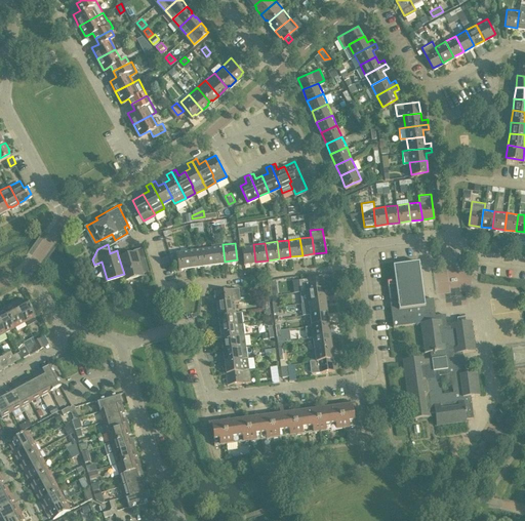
[(225,262),(223,244),(211,246),(213,264),(225,262)]
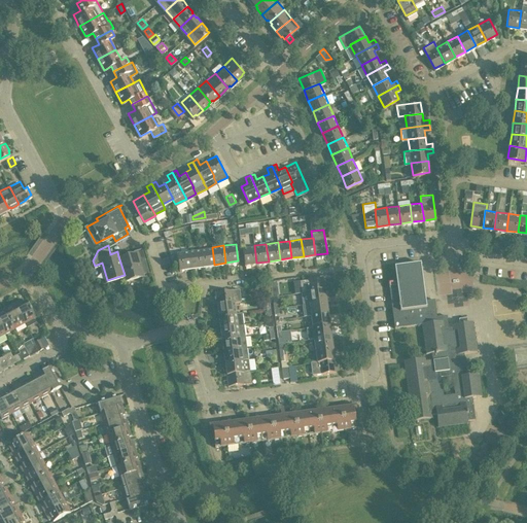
[(256,263),(254,245),(242,247),(245,265),(256,263)]
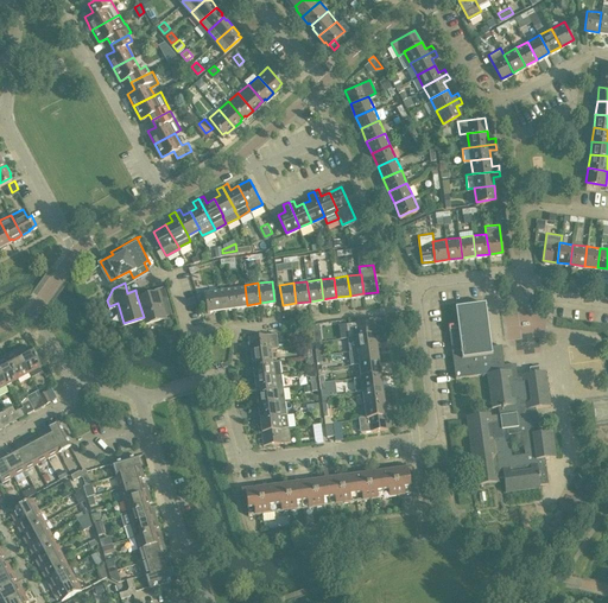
[(150,292),(137,296),(144,317),(143,317),(144,323),(164,317),(164,313),(172,311),(164,284),(149,289),(150,292)]
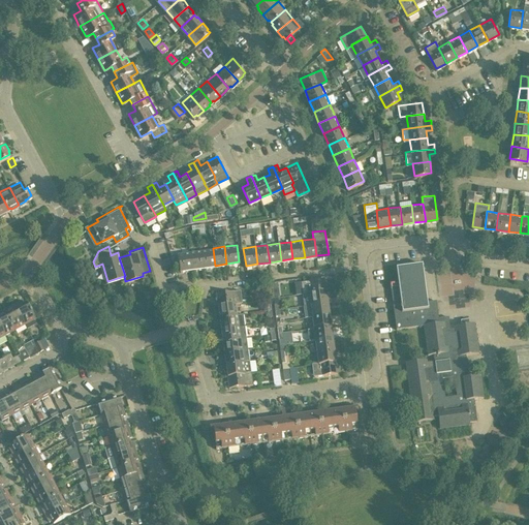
[(215,266),(213,248),(201,249),(204,267),(215,266)]
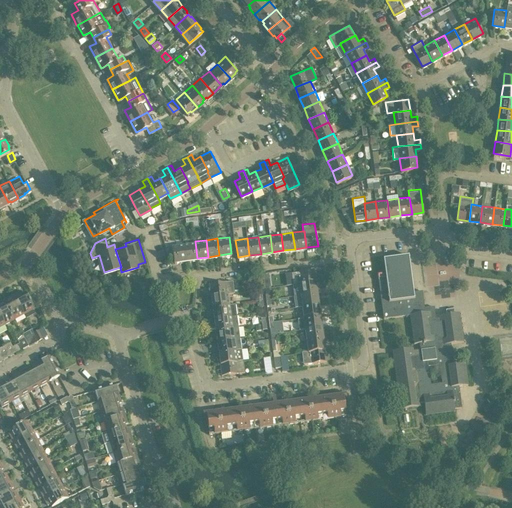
[(197,258),(195,241),(183,243),(185,260),(197,258)]
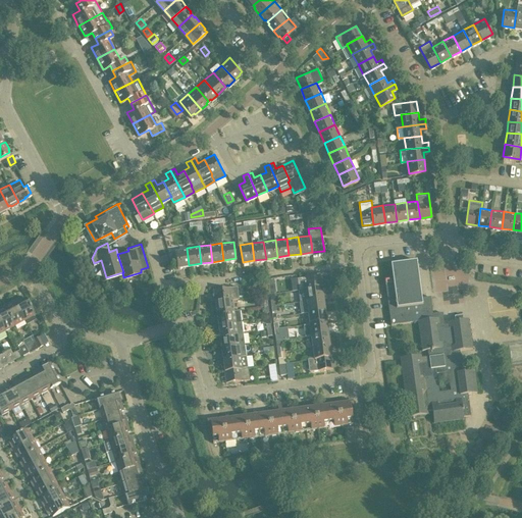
[(189,265),(187,248),(175,250),(176,258),(177,266),(189,265)]
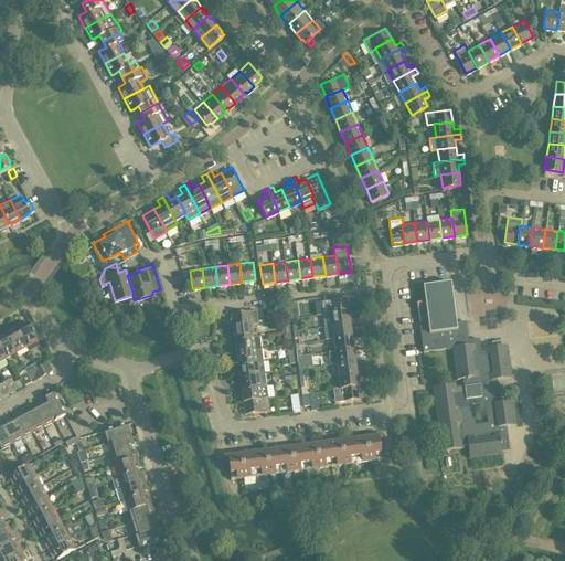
[(425,299),(417,300),(424,349),(469,345),(466,319),(456,320),(450,279),(423,284),(425,299)]
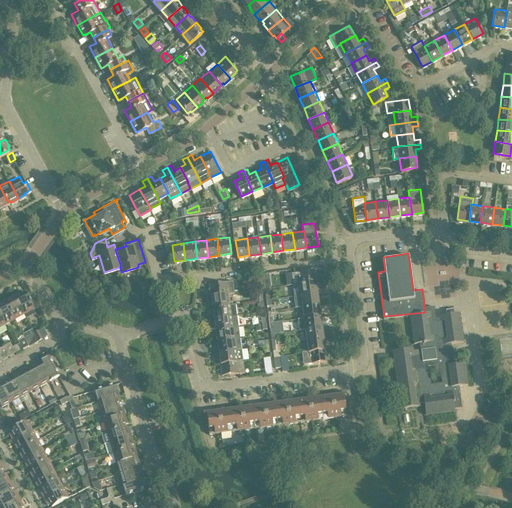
[(299,282),(316,280),(314,268),(291,271),(293,283),(299,282)]
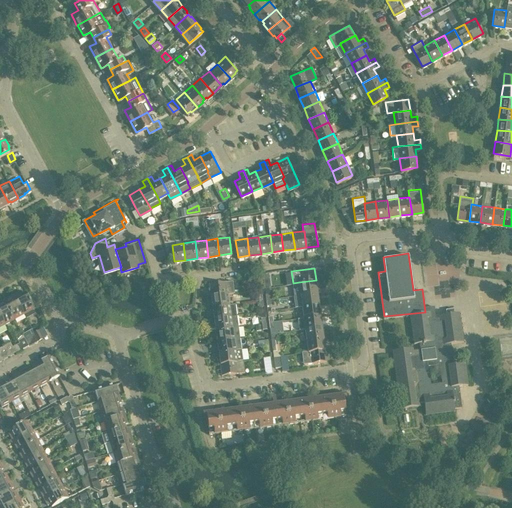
[(228,291),(228,292),(234,291),(233,279),(209,282),(211,293),(228,291)]
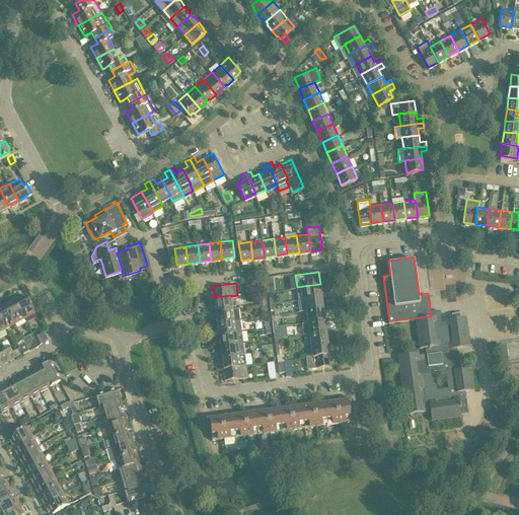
[(297,287),(298,298),(304,297),(321,295),(320,284),(303,286),(297,287)]
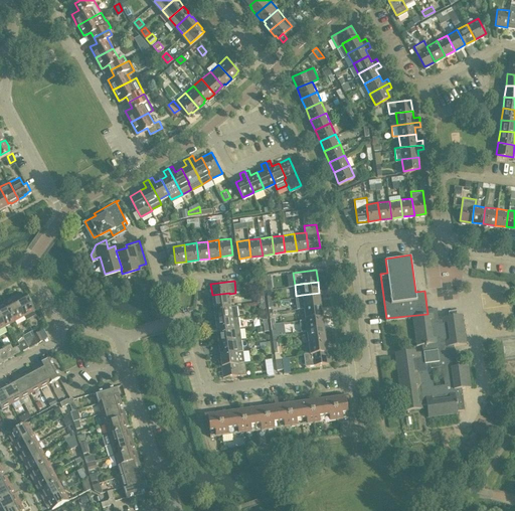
[(514,289),(480,311),(508,357),(514,352),(514,289)]
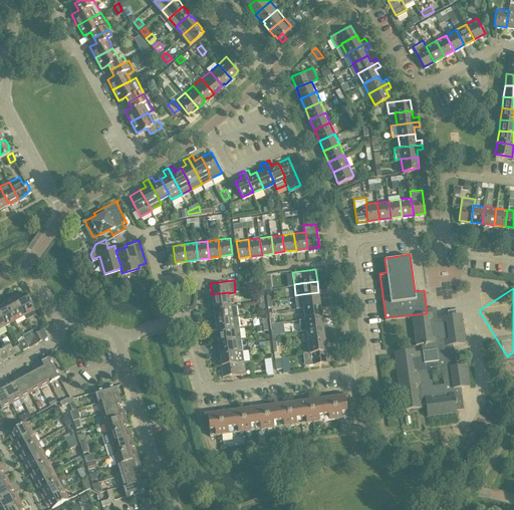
[(20,289),(13,293),(23,312),(33,307),(24,290),(22,292),(20,289)]
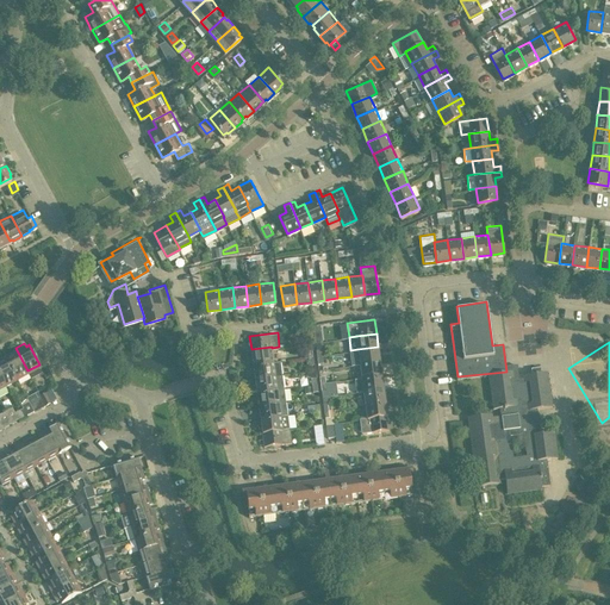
[(272,347),(251,349),(253,363),(273,360),(272,348),(272,347)]
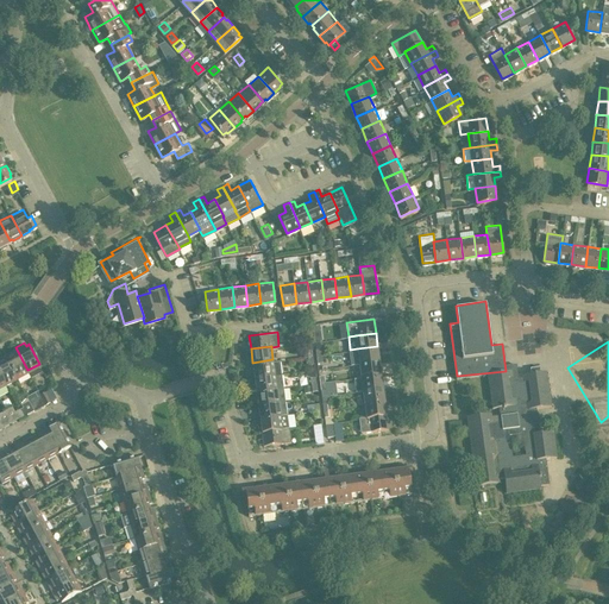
[(380,359),(377,346),(357,348),(359,363),(380,359)]
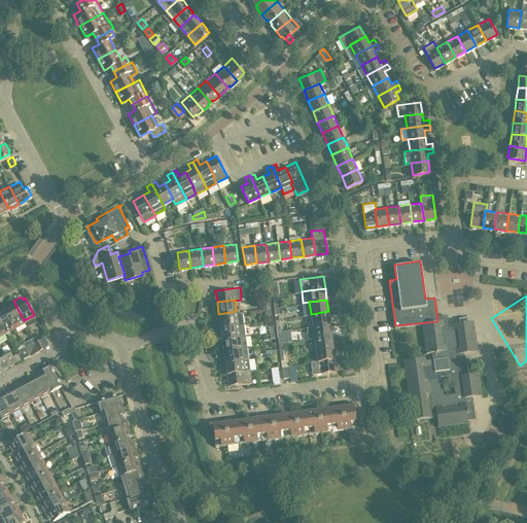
[(24,320),(13,301),(6,305),(7,308),(5,309),(14,325),(24,320)]
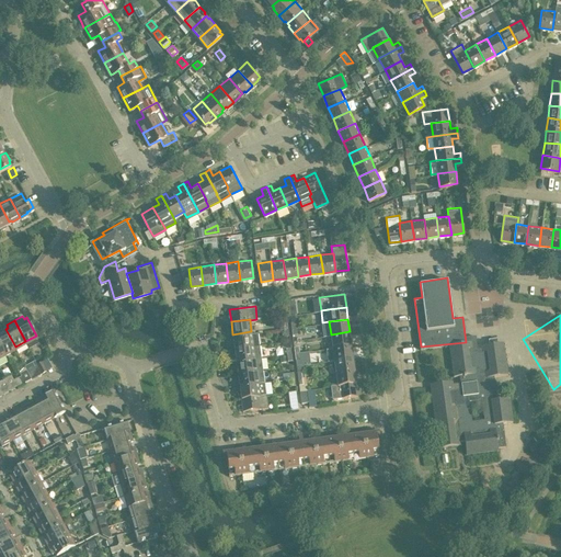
[(1,327),(0,328),(0,343),(6,353),(15,347),(6,329),(3,330),(1,327)]
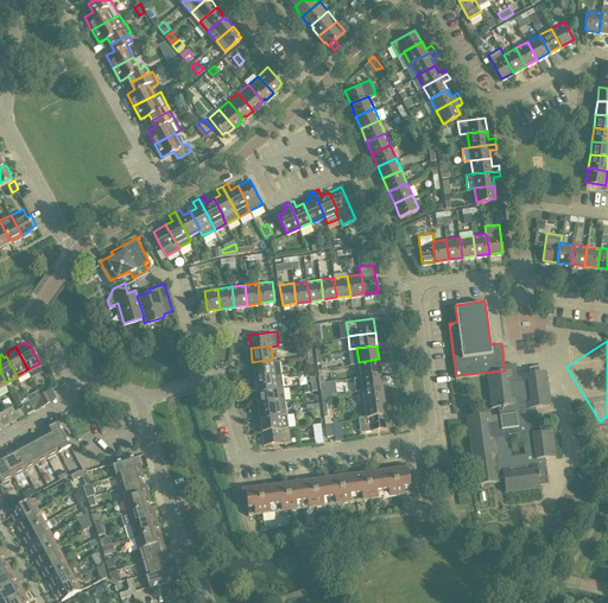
[(272,360),(272,359),(252,362),(254,375),(282,372),(279,359),(272,360)]
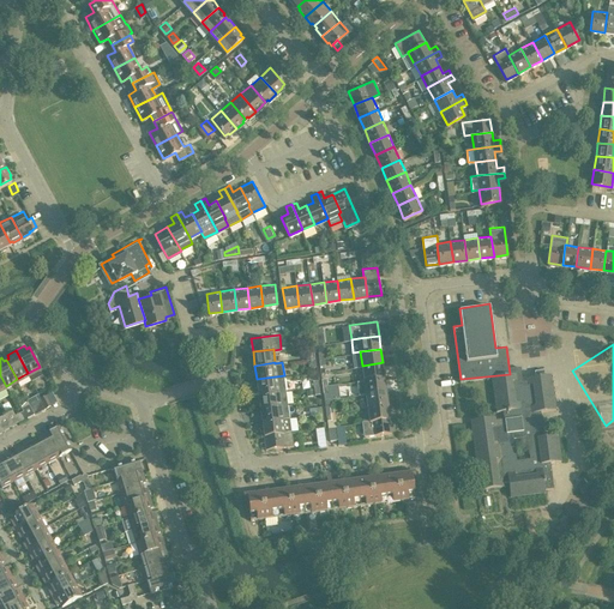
[(383,362),(362,366),(365,379),(384,377),(383,362)]
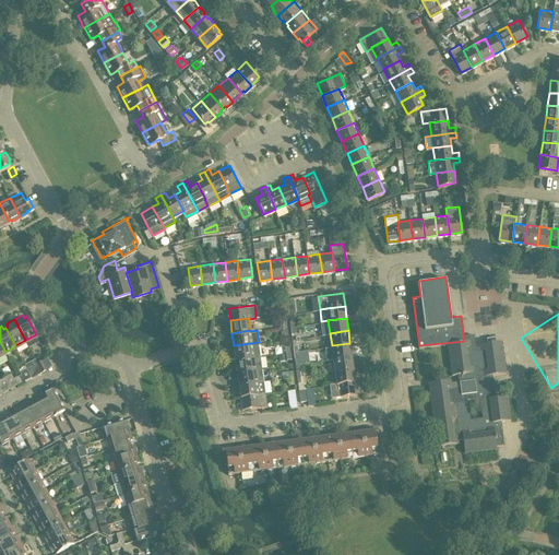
[(285,344),(286,351),(290,351),(288,338),(281,339),(281,343),(285,344)]
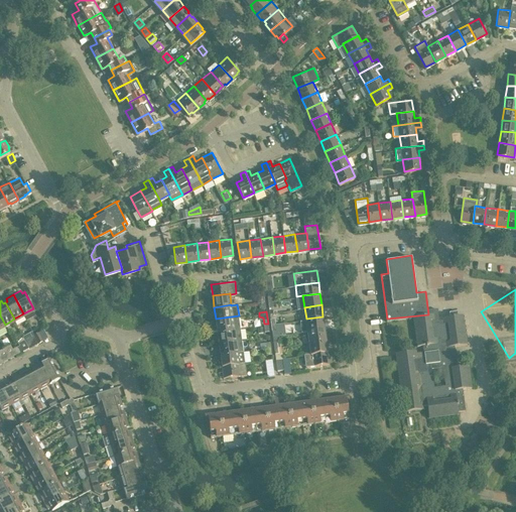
[(239,315),(216,318),(218,331),(241,328),(239,315)]
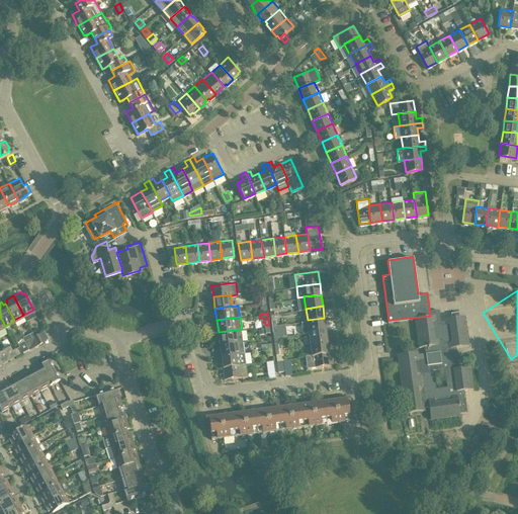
[(304,332),(309,331),(326,329),(324,318),(308,320),(301,321),(304,332)]
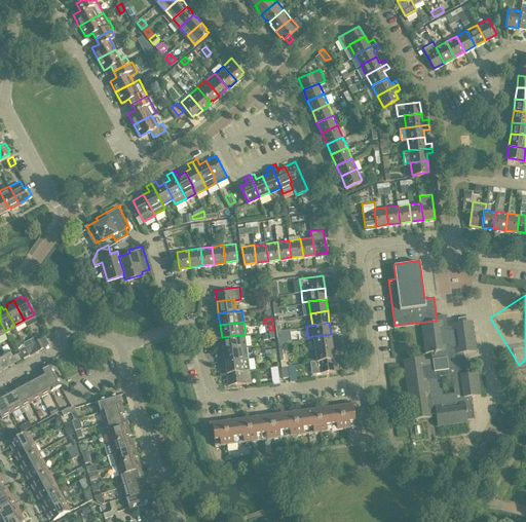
[(448,324),(408,377),(464,420),(504,367),(448,324)]
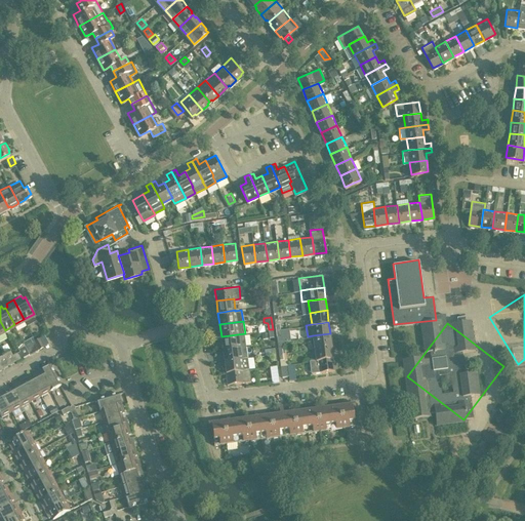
[(48,342),(44,332),(35,337),(36,339),(39,347),(43,345),(43,344),(48,342)]
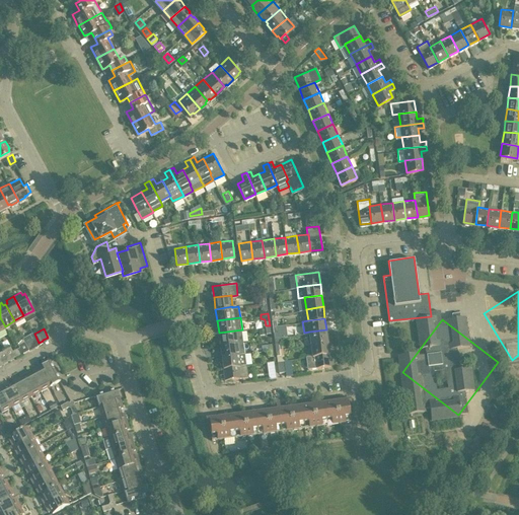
[(242,329),(219,333),(220,344),(243,341),(242,329)]
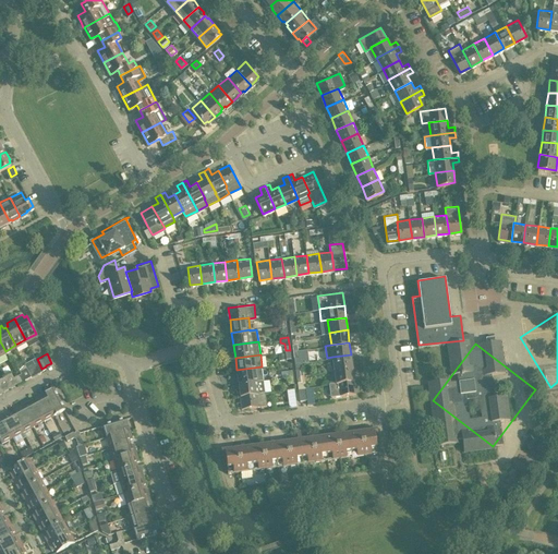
[(352,366),(351,354),(332,357),(335,369),(352,366)]
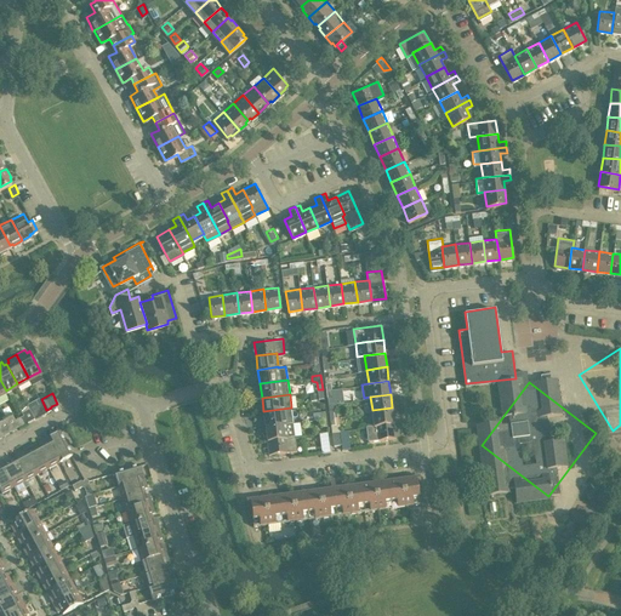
[(24,412),(20,415),(24,423),(28,421),(28,420),(34,416),(27,403),(22,409),(24,412)]
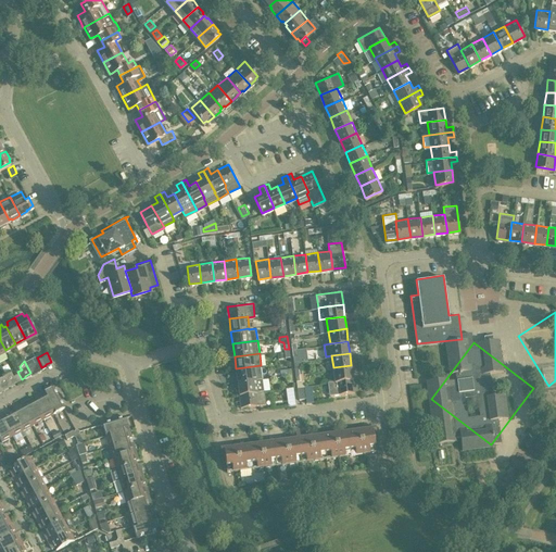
[(261,365),(236,368),(238,380),(263,377),(261,365)]
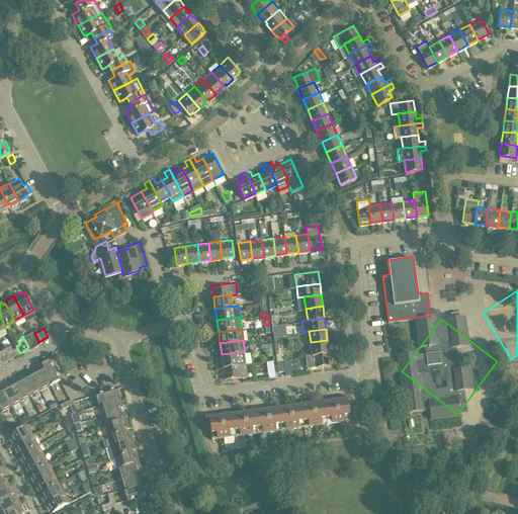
[(329,351),(327,340),(311,342),(312,353),(312,354),(329,351)]
